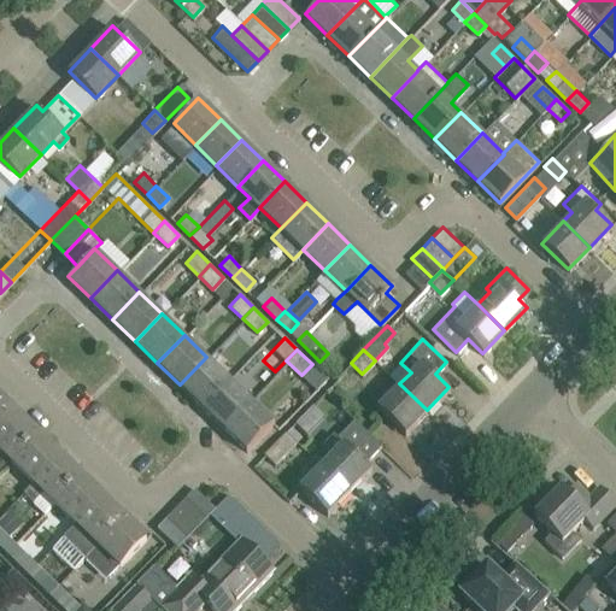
[(201,405),(228,379),(206,357),(180,385),(201,405)]
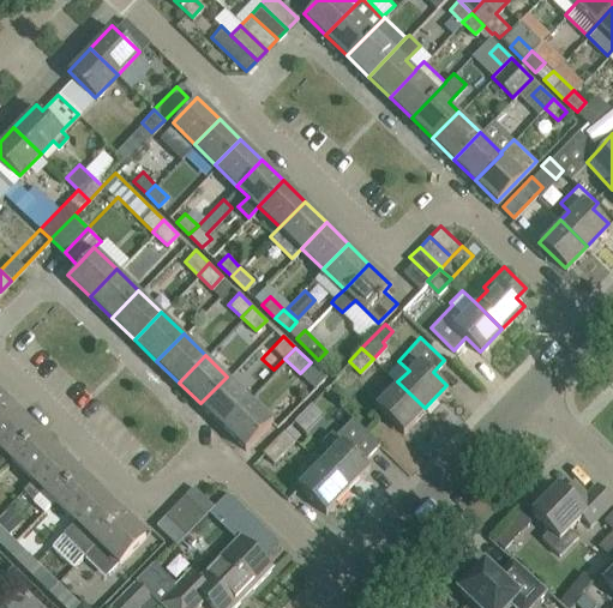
[(227,377),(200,403),(223,425),(250,398),(227,377)]
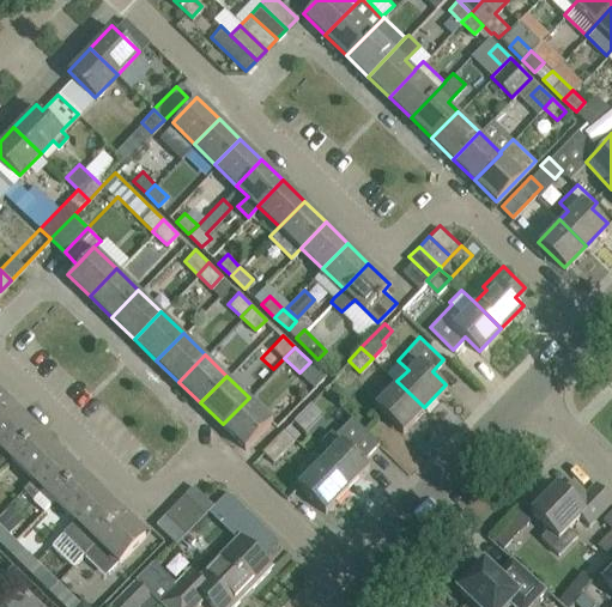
[(424,407),(397,381),(375,404),(401,430),(424,407)]
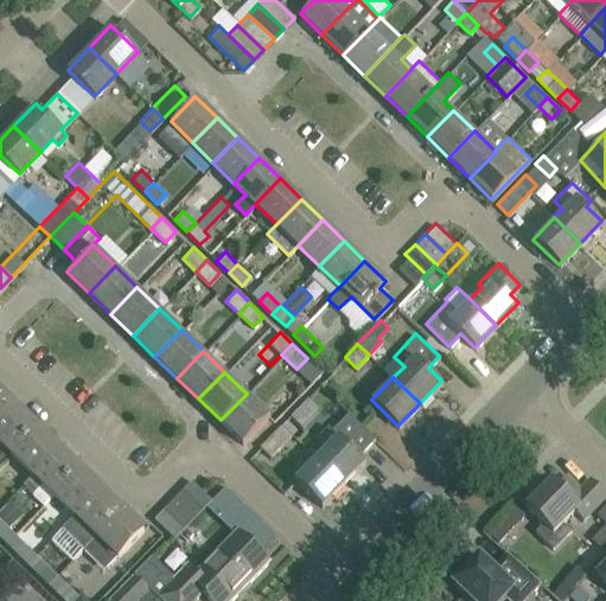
[(0,420),(16,404),(0,389),(0,420)]
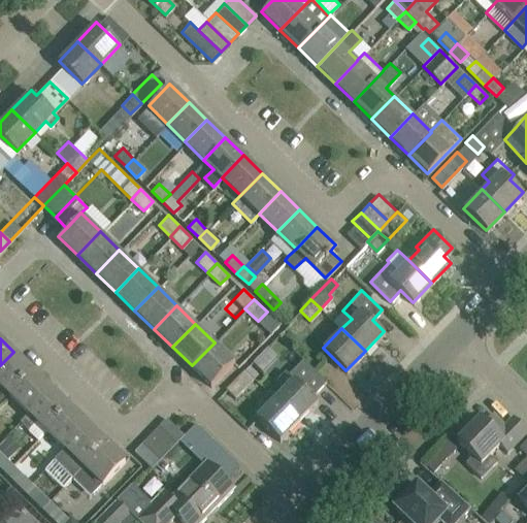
[(215,342),(192,365),(210,384),(233,361),(215,342)]
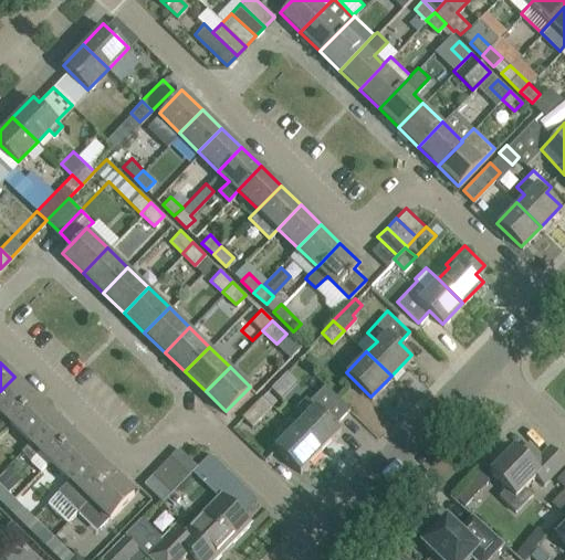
[(10,421),(34,395),(14,377),(0,391),(0,413),(1,412),(10,421)]
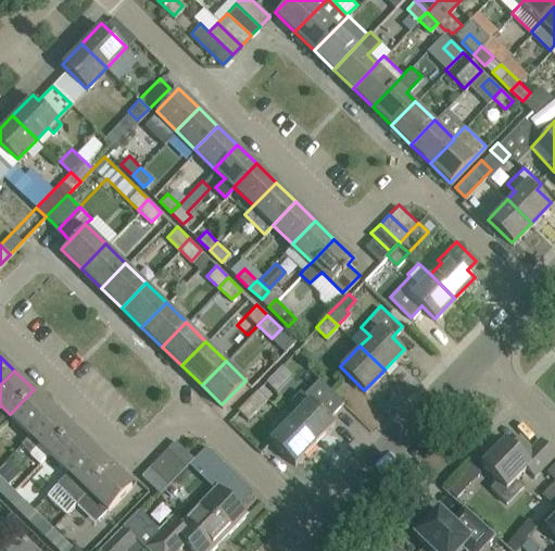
[(300,408),(289,418),(314,442),(333,422),(328,416),(343,401),(317,377),(303,392),(301,389),(291,399),(300,408)]
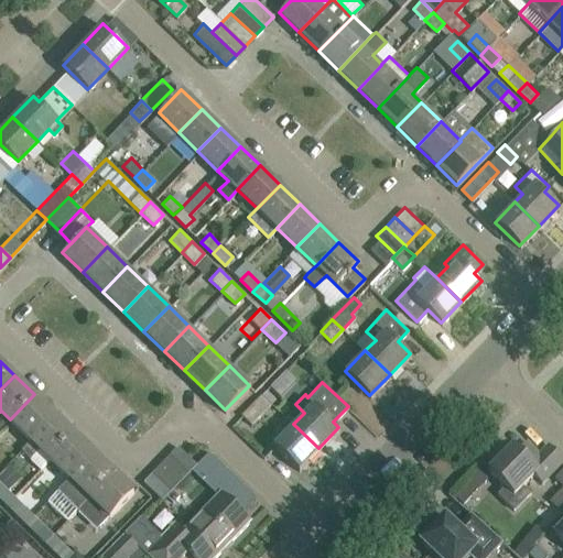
[(250,423),(270,403),(260,393),(240,413),(250,423)]
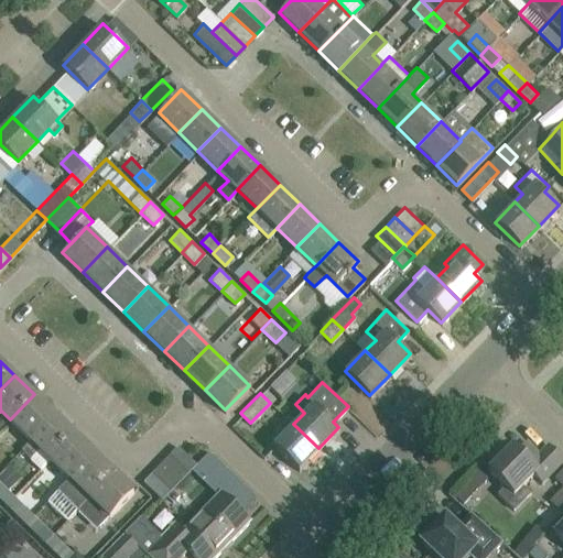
[(54,414),(34,394),(10,419),(30,438),(54,414)]
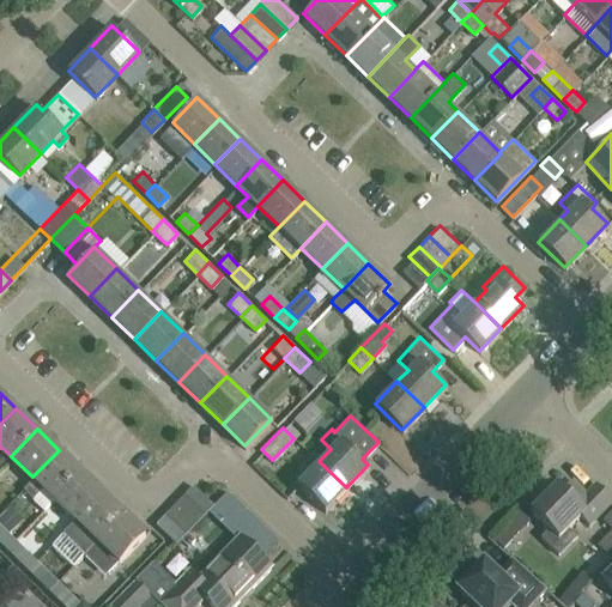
[(42,486),(54,497),(79,471),(59,450),(32,477),(23,487),(32,497),(42,486)]
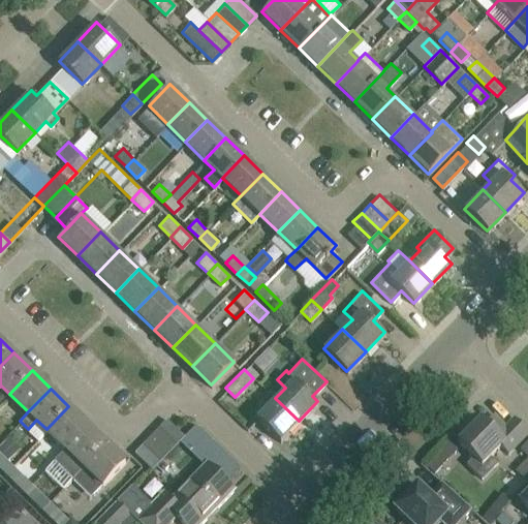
[(275,398),(256,417),(280,439),(299,421),(275,398)]
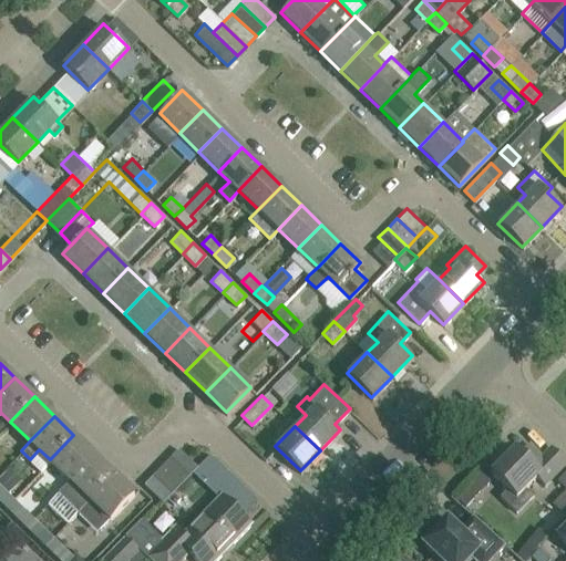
[(73,435),(50,459),(69,478),(93,454),(73,435)]
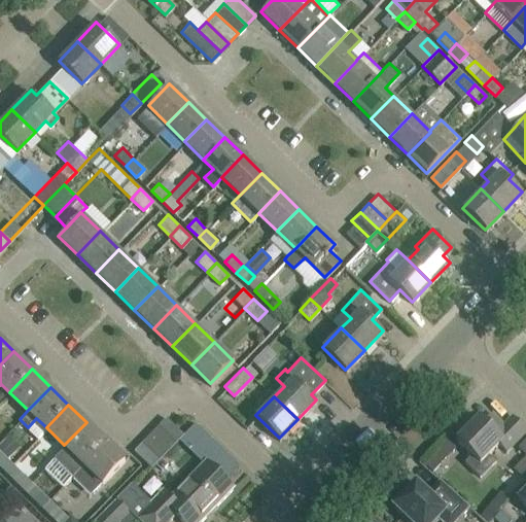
[(494,459),(488,452),(498,442),(505,449),(525,427),(512,414),(502,422),(491,411),(483,419),(479,414),(456,438),(470,452),(463,460),(480,475),(494,459)]
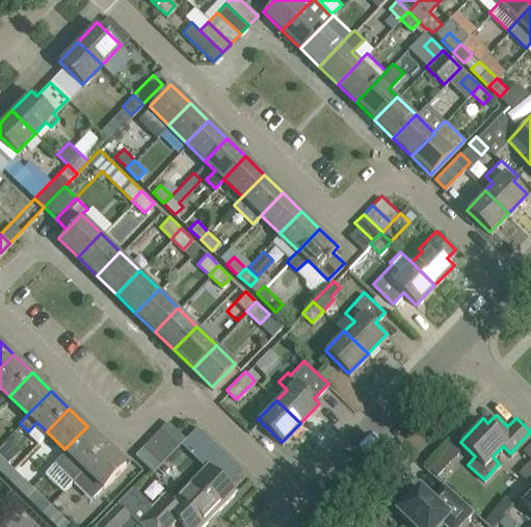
[(167,419),(159,427),(177,445),(185,437),(167,419)]
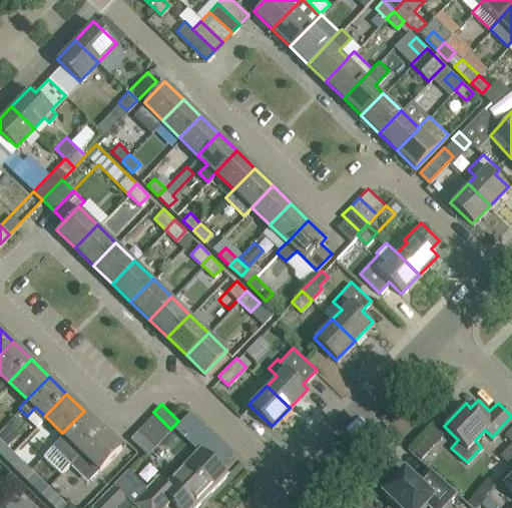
[(69,463),(102,428),(84,411),(62,433),(51,445),(69,463)]
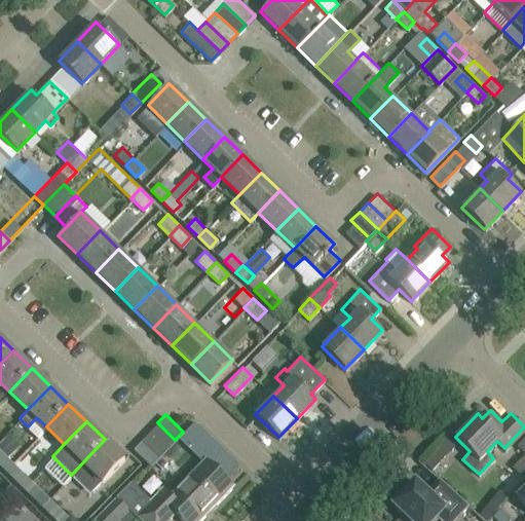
[(175,440),(157,422),(149,432),(166,448),(175,440)]
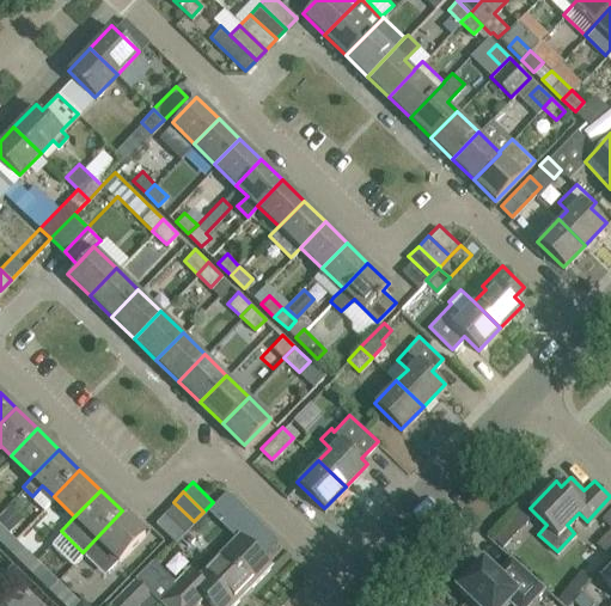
[(194,521),(173,502),(164,512),(185,531),(194,521)]
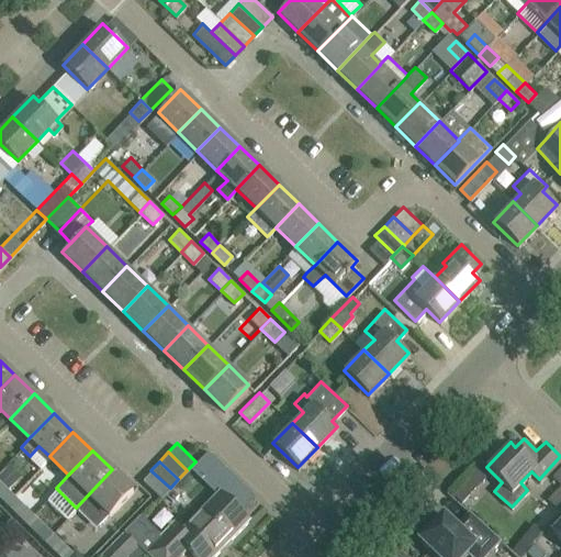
[(0,498),(4,502),(12,494),(7,488),(20,474),(9,463),(0,471),(0,498)]
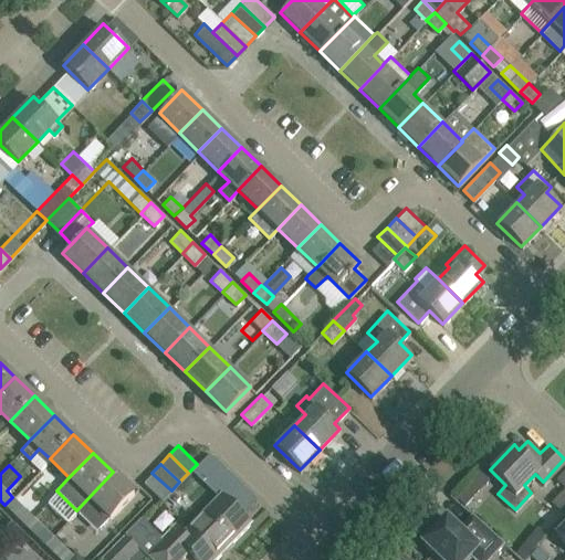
[(464,506),(493,477),(483,466),(454,495),(464,506)]
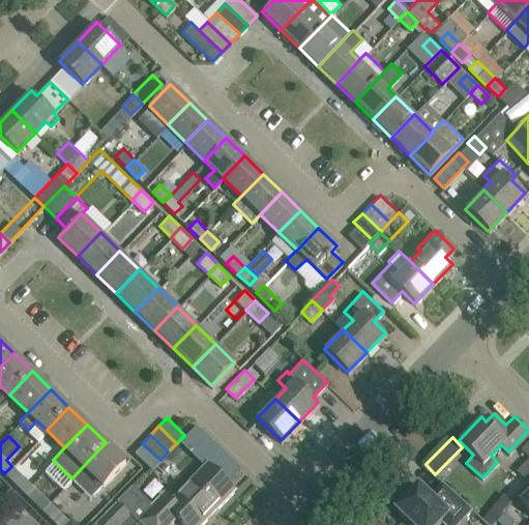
[(106,442),(71,478),(90,496),(124,461),(106,442)]
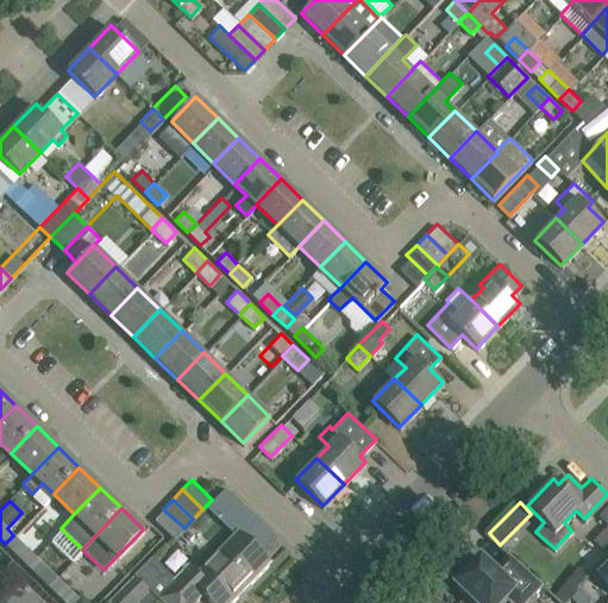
[(185,528),(163,509),(154,519),(175,538),(185,528)]
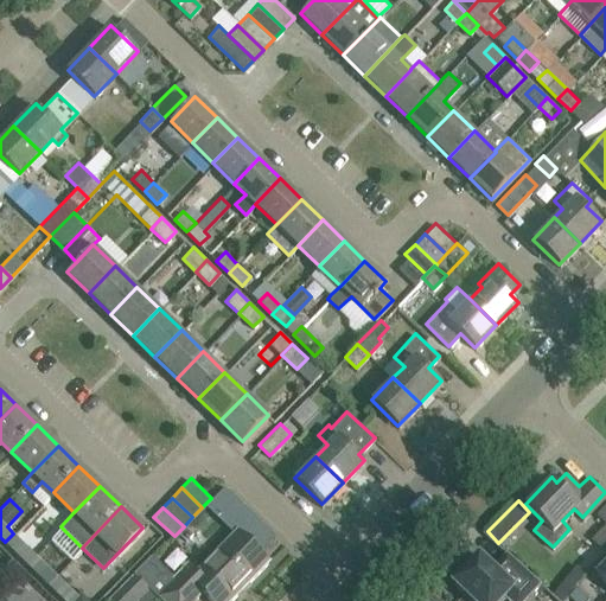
[(605,522),(591,536),(604,549),(605,545),(605,522)]
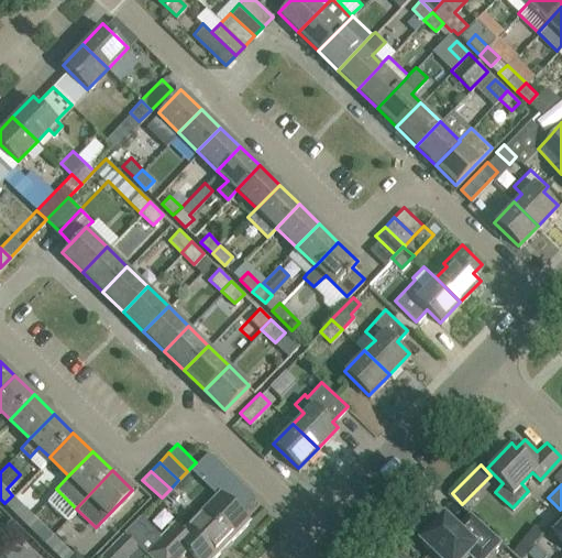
[(162,534),(140,514),(123,531),(145,551),(151,557),(175,557),(187,546),(199,557),(209,557),(219,549),(218,547),(230,535),(231,536),(248,520),(219,492),(182,532),(173,523),(162,534)]
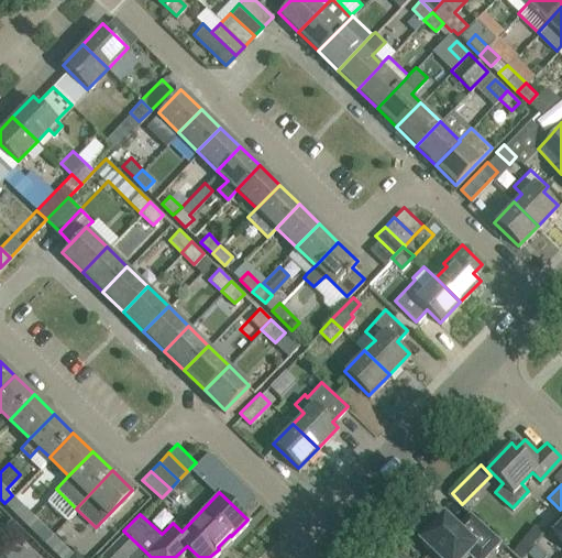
[(23,522),(31,514),(12,495),(4,503),(23,522)]
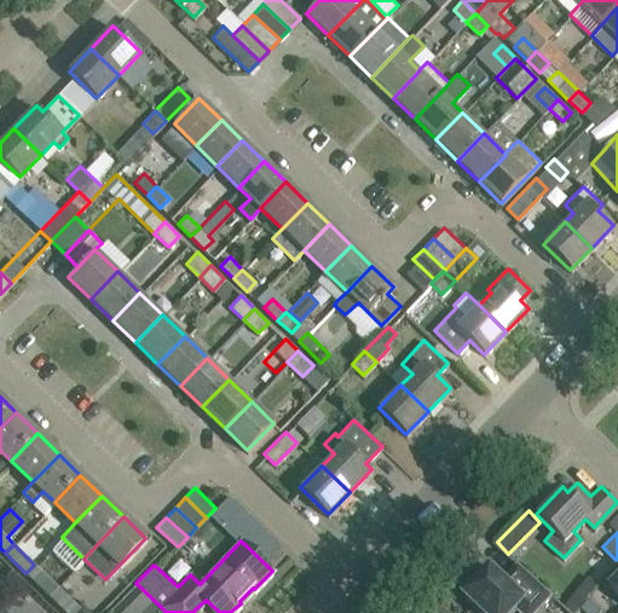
[(462,591),(461,593),(483,612),(509,612),(515,608),(519,612),(531,612),(550,594),(517,561),(501,577),(487,564),(477,577),(473,573),(458,589),(462,591)]
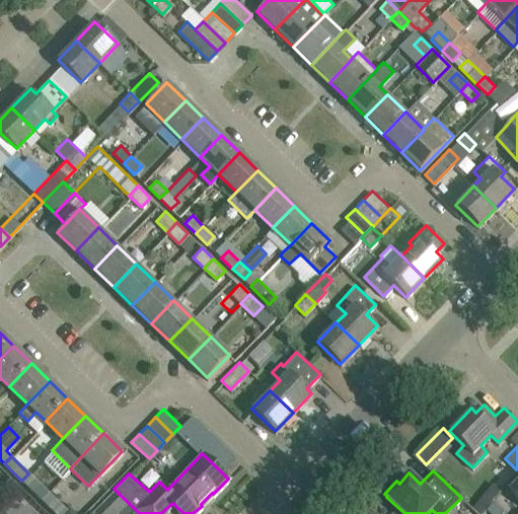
[(48,491),(28,473),(21,481),(41,499),(48,491)]
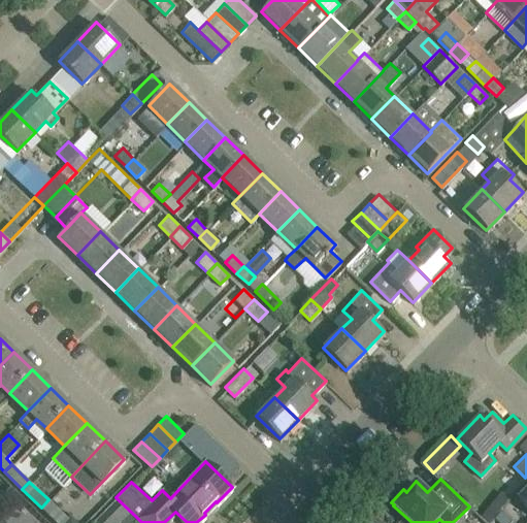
[(130,522),(136,517),(116,497),(94,520),(96,522),(116,522),(119,521),(120,522),(130,522)]
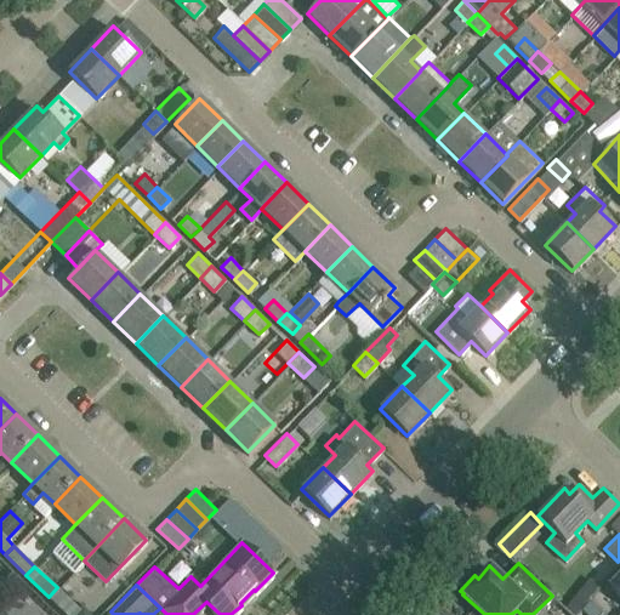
[(73,614),(79,609),(57,587),(49,597),(67,614),(73,614)]
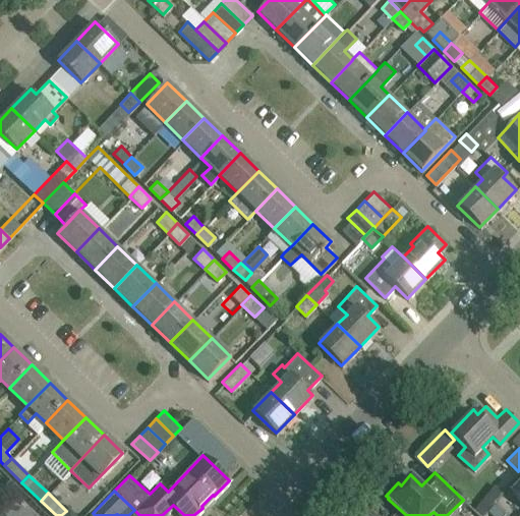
[(378,515),(366,505),(354,515),(378,515)]
